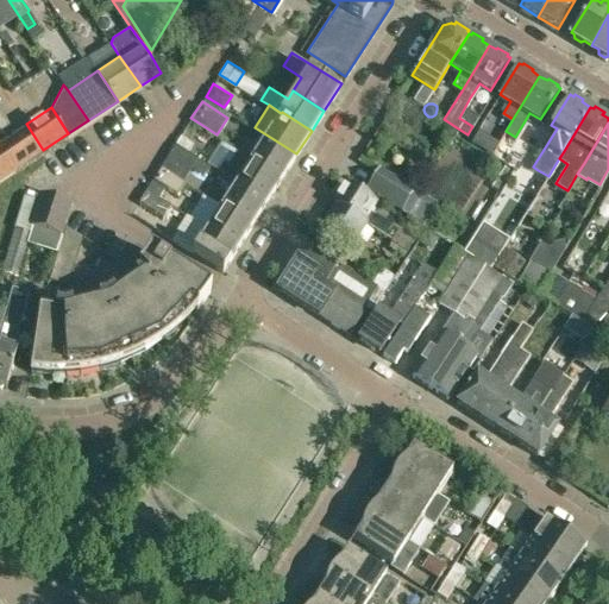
[(26,124),(0,140),(0,143),(16,168),(43,150),(26,124)]
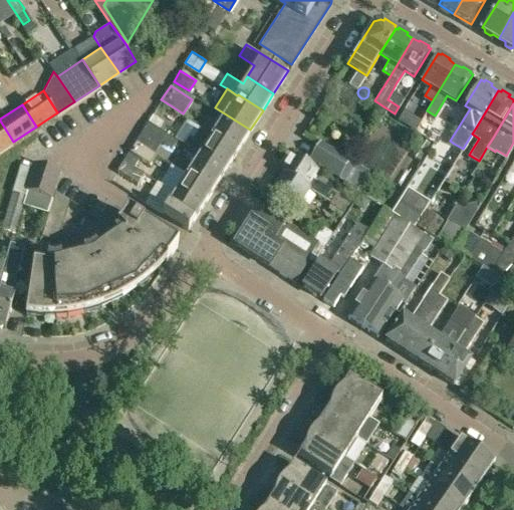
[(250,130),(215,107),(214,106),(202,125),(238,149),(250,130)]
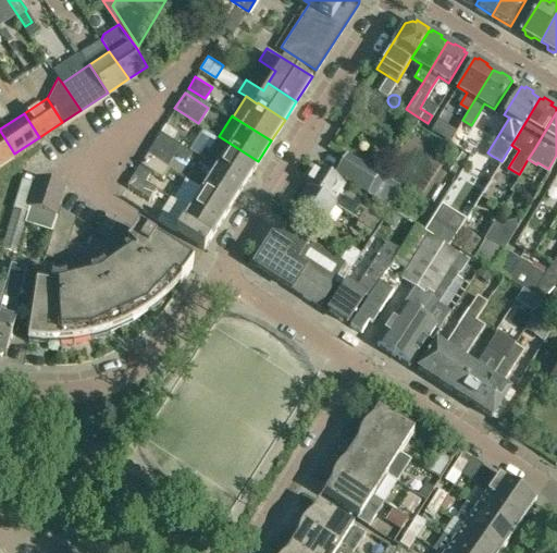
[(165,122),(161,130),(172,136),(177,130),(165,122)]
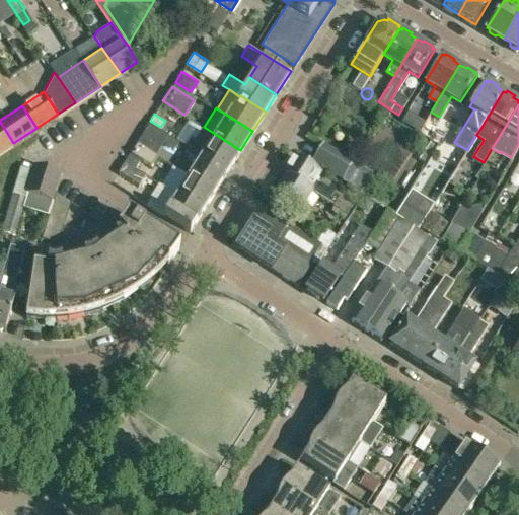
[(417,115),(411,125),(412,126),(419,130),(425,120),(417,115)]
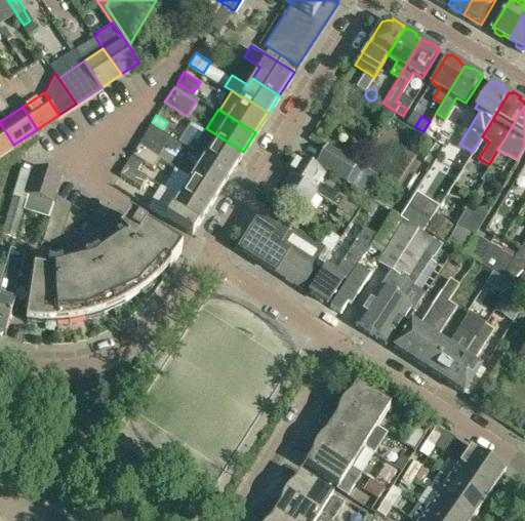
[(139,142),(158,154),(170,134),(152,122),(139,142)]
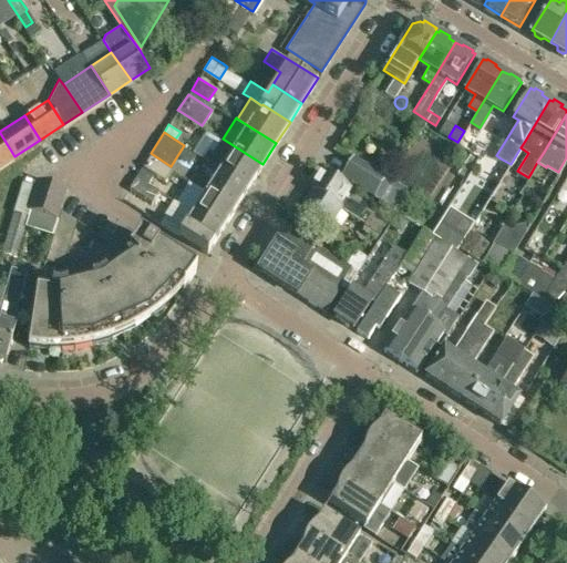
[(0,165),(14,156),(0,133),(0,165)]
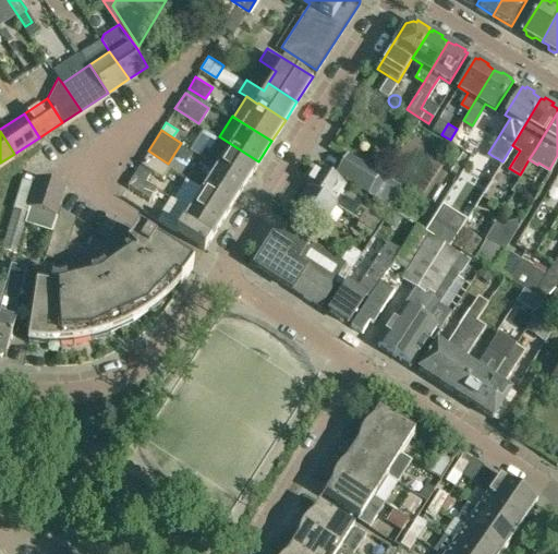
[(199,154),(217,165),(245,183),(258,161),(219,136),(210,149),(205,146),(199,154)]
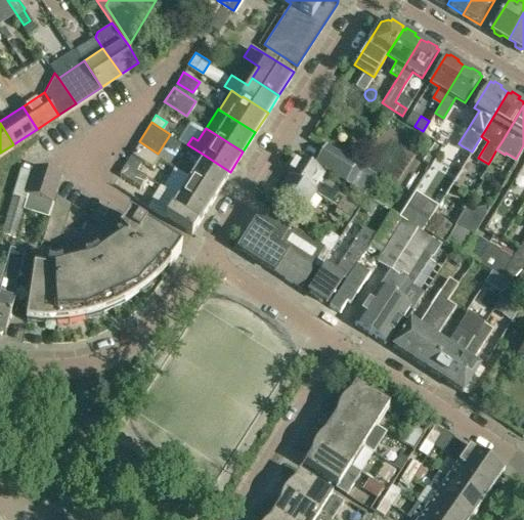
[(440,145),(434,140),(423,158),(429,163),(440,145)]
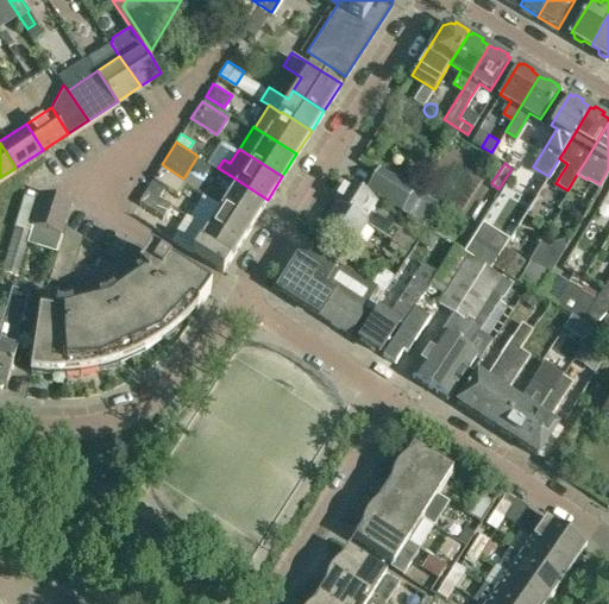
[(183,178),(162,164),(155,176),(176,189),(183,178)]
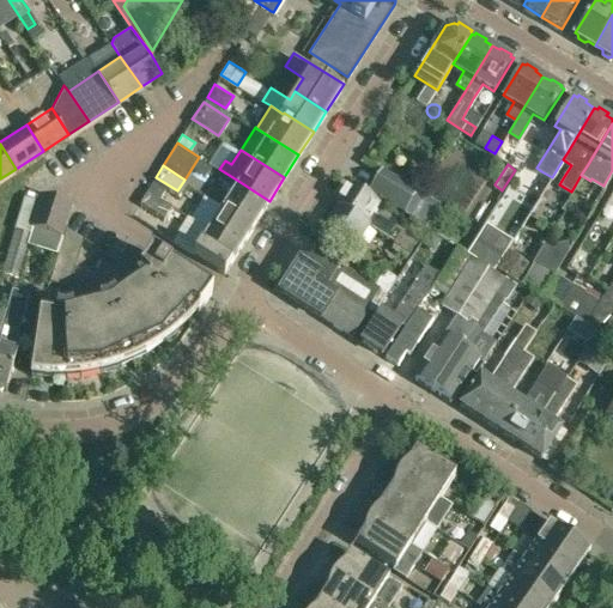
[(411,213),(426,224),(438,204),(417,189),(382,166),(368,188),(411,213)]
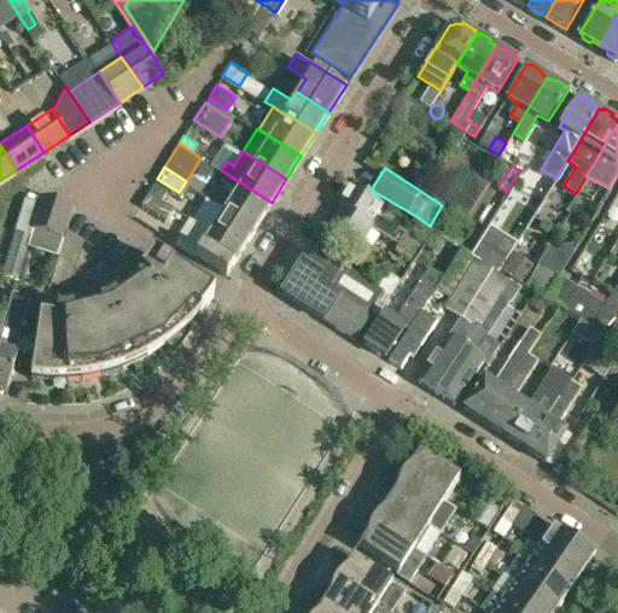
[(155,181),(150,190),(162,198),(167,190),(155,181)]
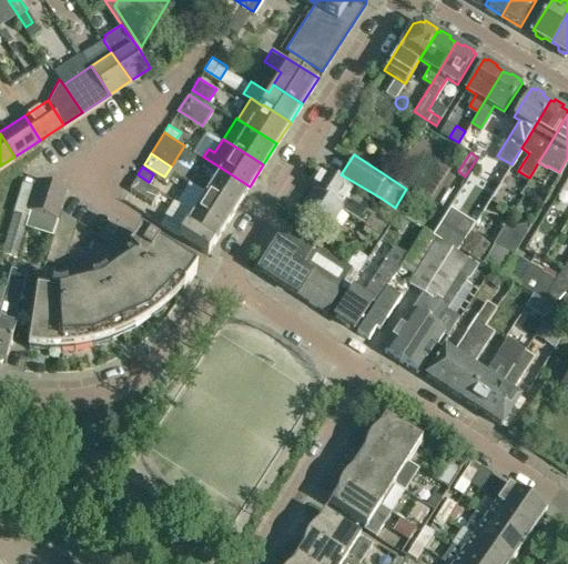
[(236,208),(250,187),(221,168),(208,189),(236,208)]
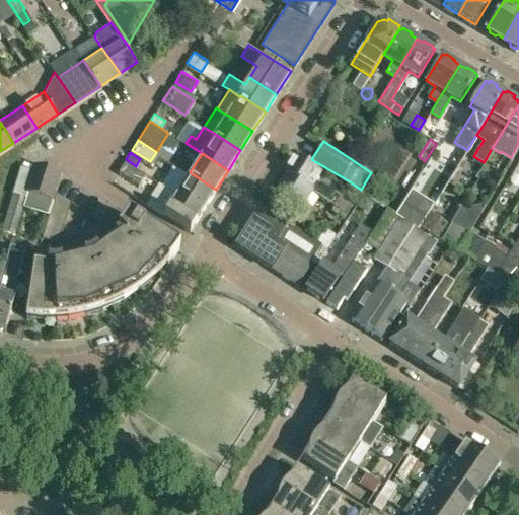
[(292,154),(289,159),(290,161),(284,170),(286,172),(278,185),(304,202),(312,189),(335,203),(341,194),(316,178),(321,170),(295,153),(293,155),(292,154)]
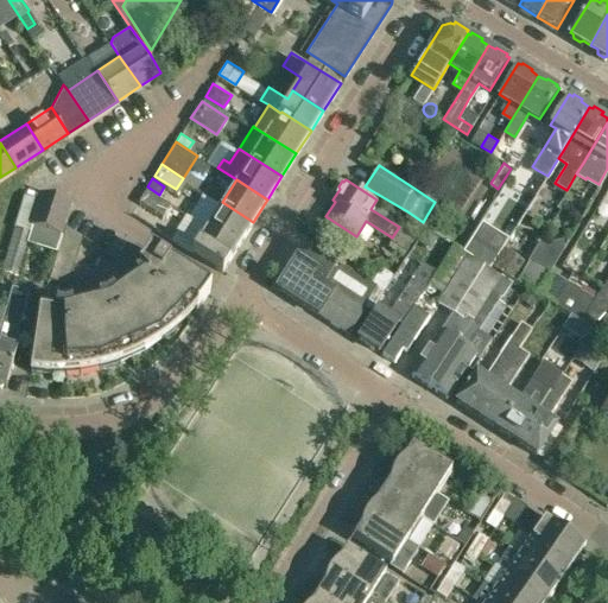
[(146,186),(139,200),(163,214),(171,202),(146,186)]
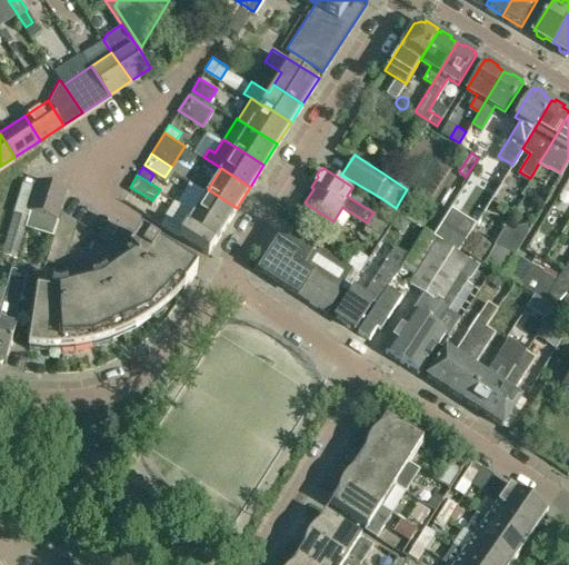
[(68,188),(36,177),(27,208),(30,209),(26,226),(52,235),(68,188)]
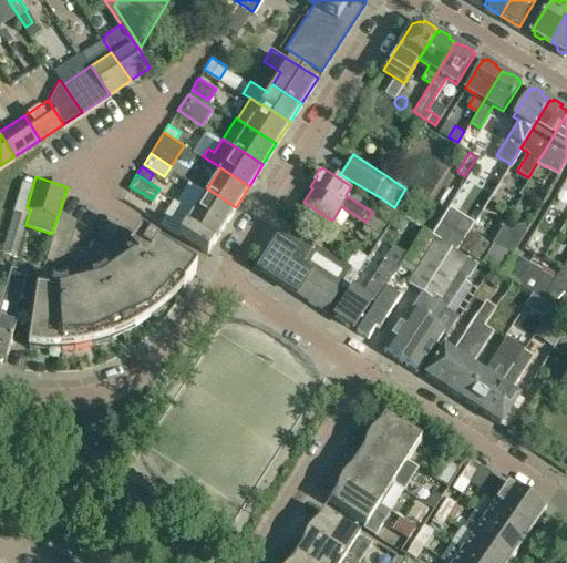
[(236,207),(207,188),(193,211),(222,228),(236,207)]
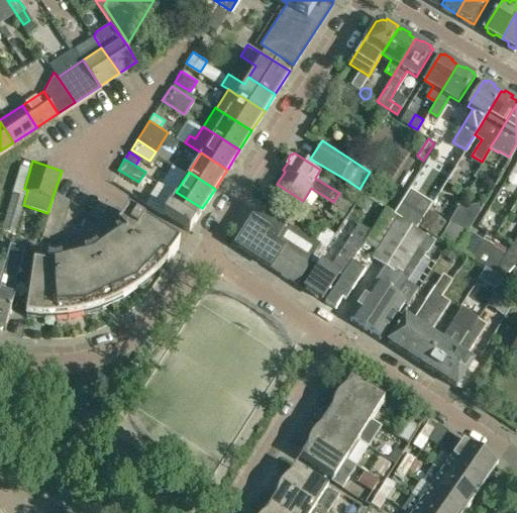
[(56,190),(41,236),(58,240),(71,199),(56,190)]
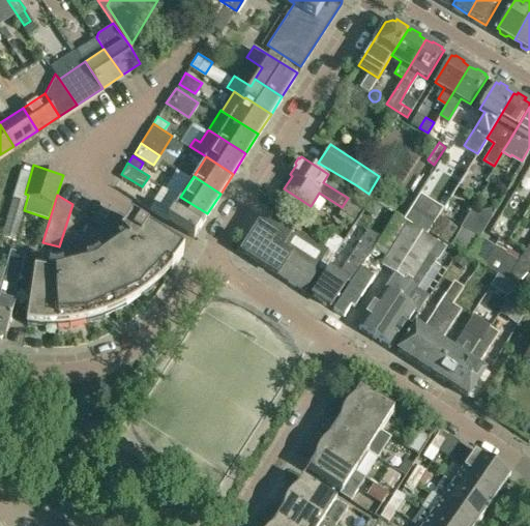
[(167,216),(195,234),(207,213),(180,197),(167,216)]
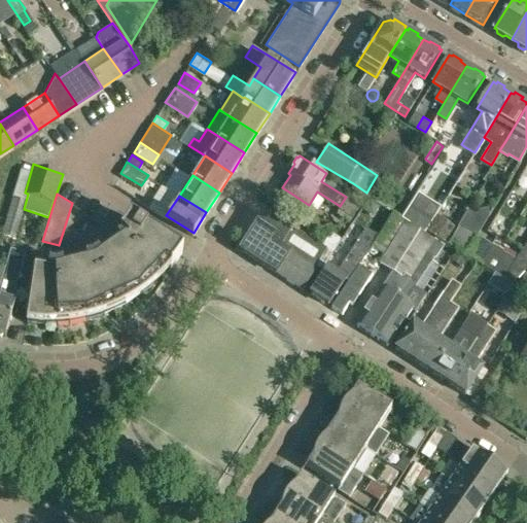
[(369,197),(361,208),(369,212),(375,211),(380,204),(369,197)]
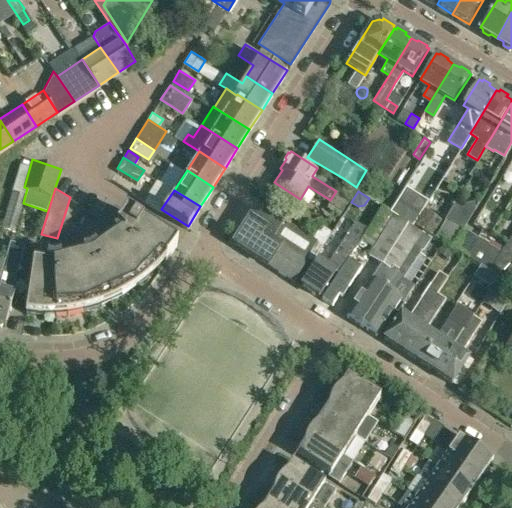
[(24,196),(12,192),(1,227),(13,231),(24,196)]
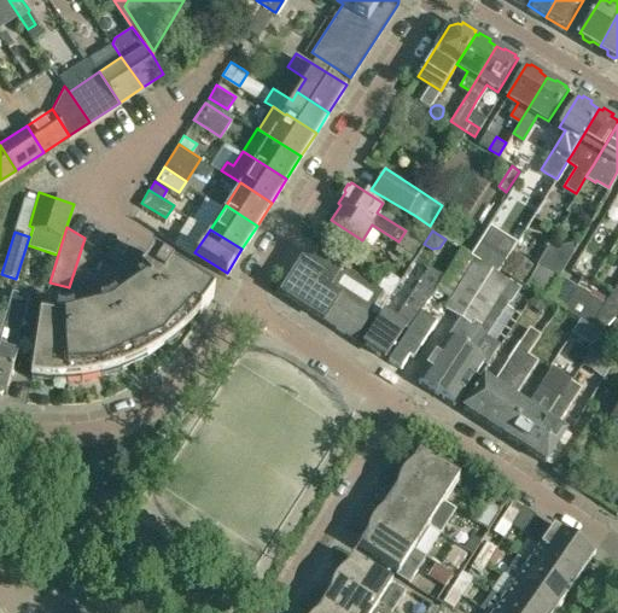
[(406,325),(409,328),(436,287),(462,247),(460,246),(443,274),(429,264),(394,316),(385,311),(365,342),(367,343),(367,345),(373,349),(377,349),(386,355),(406,325)]
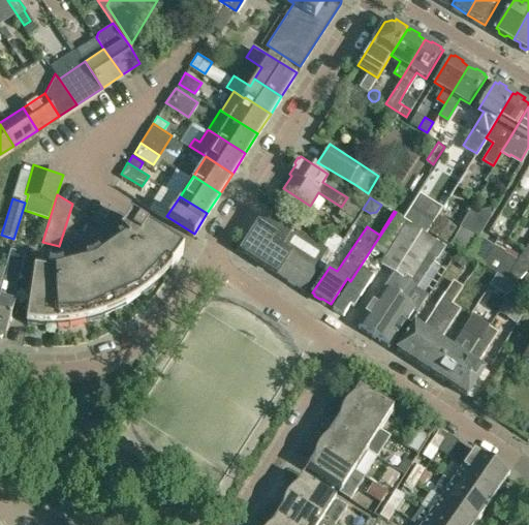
[(331,232),(323,244),(298,227),(294,232),(266,212),(265,213),(262,213),(258,218),(259,221),(242,248),(305,289),(318,269),(322,271),(335,251),(343,239),(331,232)]
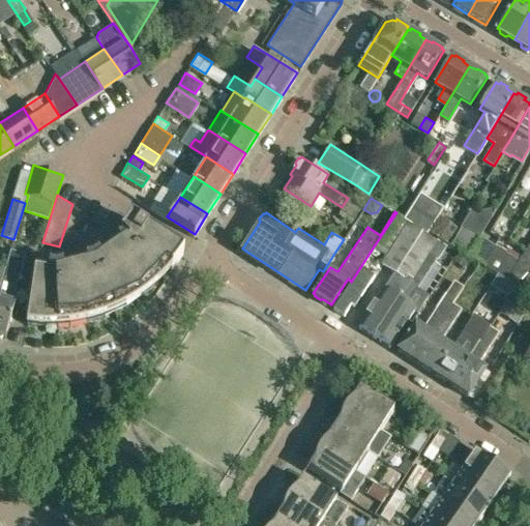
[(359,325),(375,335),(429,252),(428,252),(429,250),(433,243),(436,238),(427,232),(428,230),(404,214),(403,216),(396,212),(374,246),(387,255),(382,263),(402,276),(392,292),(384,287),(359,325)]
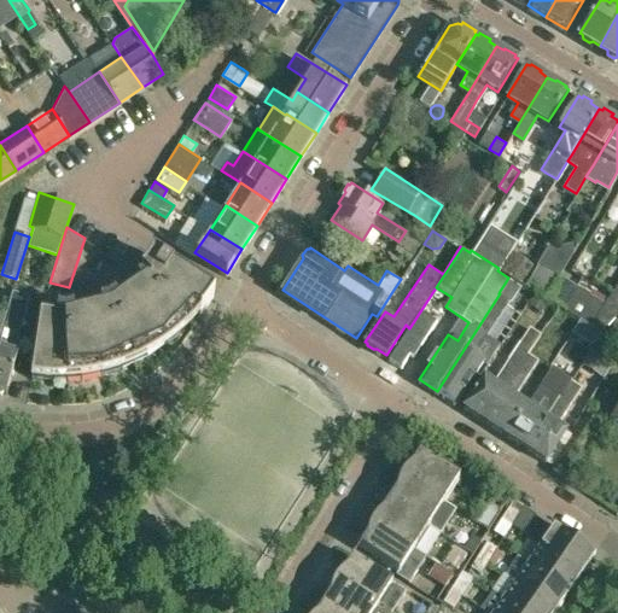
[(535,263),(513,249),(501,268),(523,282),(535,263)]
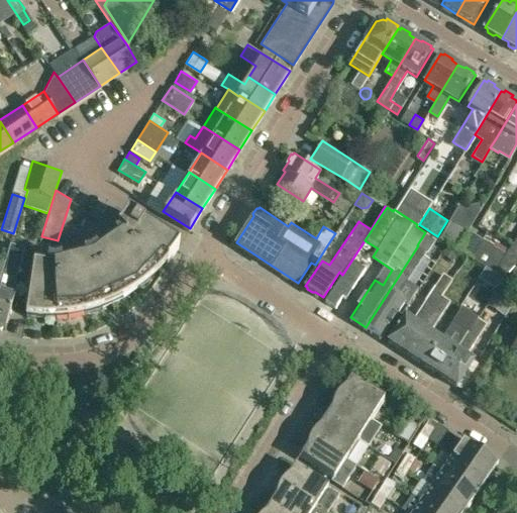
[(85,311),(112,302),(137,287),(160,268),(179,244),(127,211),(117,227),(122,233),(91,255),(54,265),(33,262),(25,314),(56,315),(85,311)]
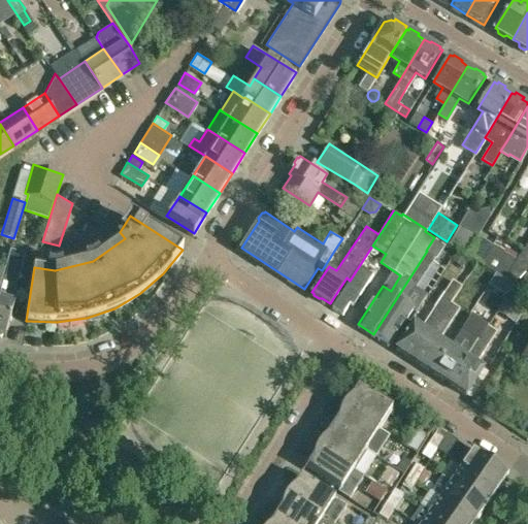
[(476,234),(459,224),(449,242),(465,253),(476,234)]
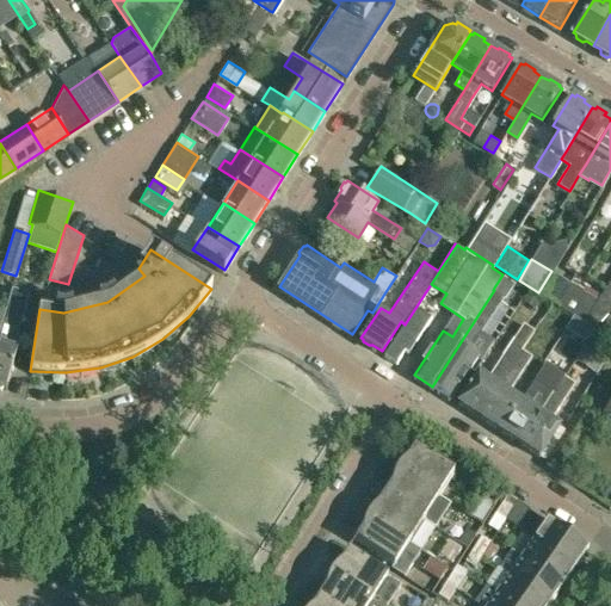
[(554,271),(541,295),(550,302),(553,300),(587,322),(610,280),(610,276),(597,297),(554,271)]
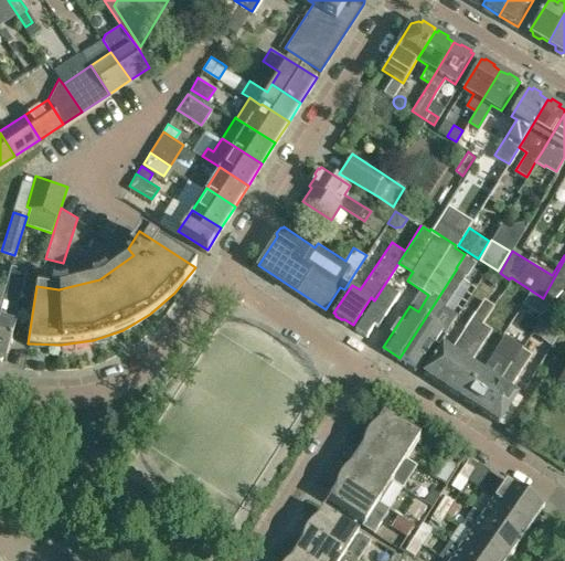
[(564,260),(543,298),(564,311),(564,260)]
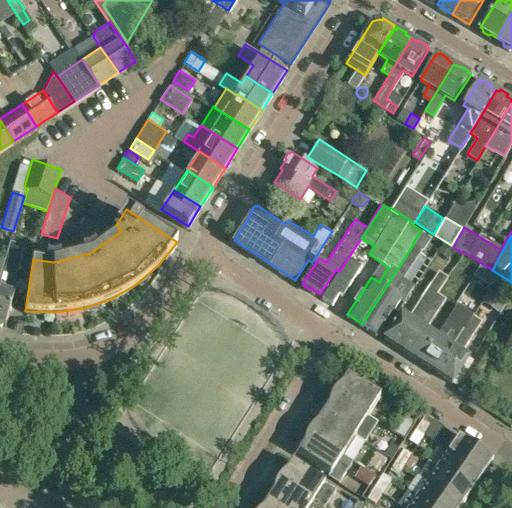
[(9,239),(4,257),(0,269),(0,324),(2,322),(5,323),(15,291),(5,288),(10,274),(14,275),(24,243),(9,239)]
